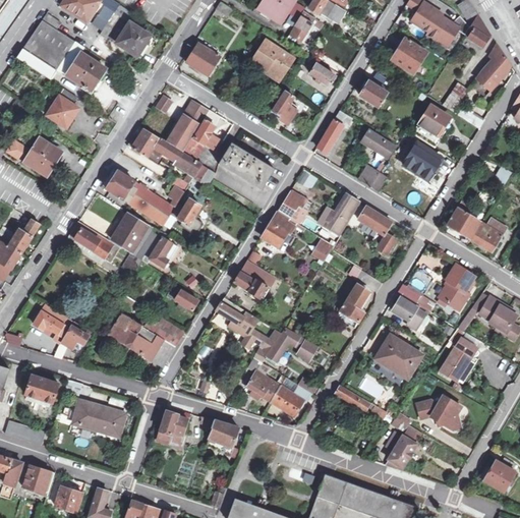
[(0,36),(26,0),(0,0),(0,36)]
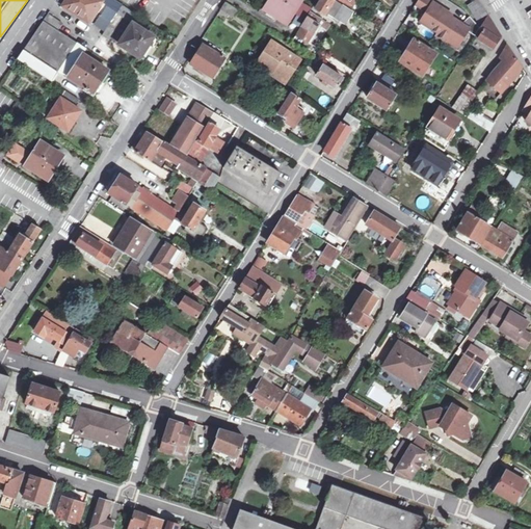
[(59,0),(84,17),(91,5),(95,7),(99,0),(102,0),(106,3),(101,11),(111,18),(121,2),(117,0),(59,0)]
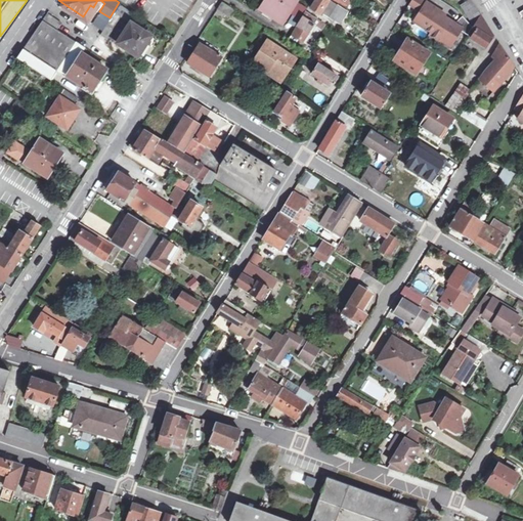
[(268,0),(262,10),(270,14),(269,16),(281,23),(295,0),(268,0)]
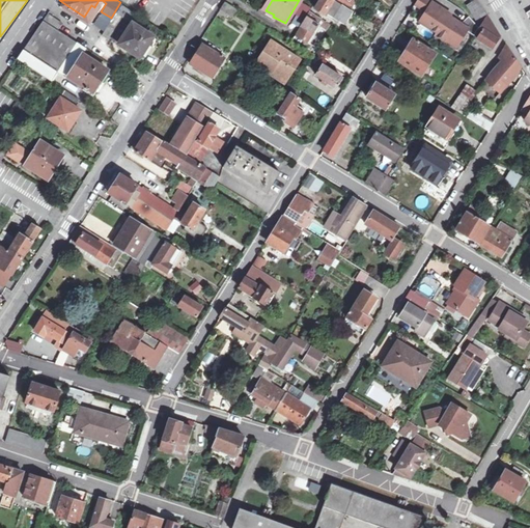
[(342,5),(339,3),(335,0),(318,0),(314,8),(326,16),(327,15),(333,19),(342,5)]
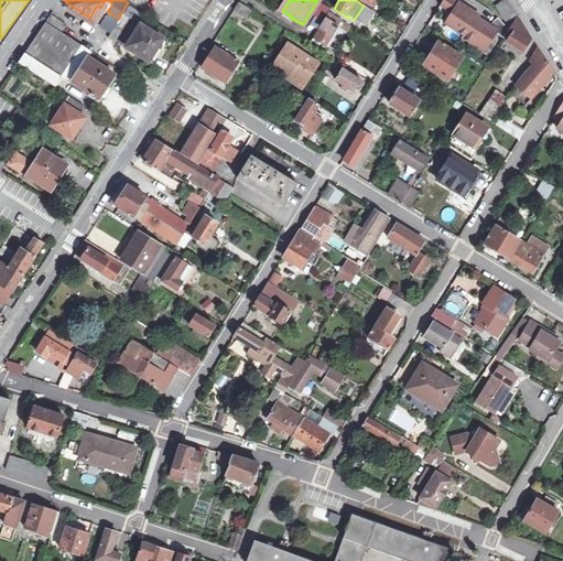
[(356,0),(360,3),(364,6),(372,11),(379,1),(377,0),(356,0)]
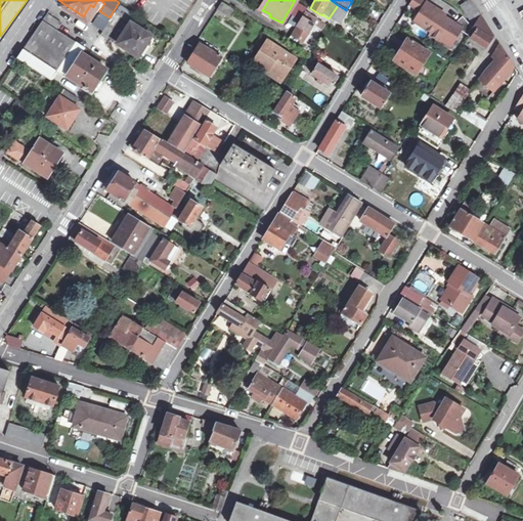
[(443,13),(423,0),(409,0),(407,4),(419,11),(411,22),(431,33),(429,35),(448,47),(459,30),(467,34),(472,26),(461,14),(454,20),(453,23),(442,15),(443,13)]
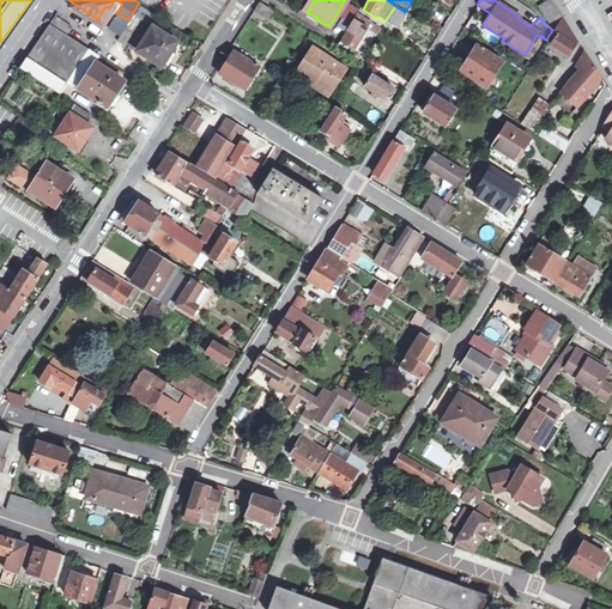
[(558,19),(562,16),(552,0),(544,0),(537,5),(553,29),(557,20),(558,19)]
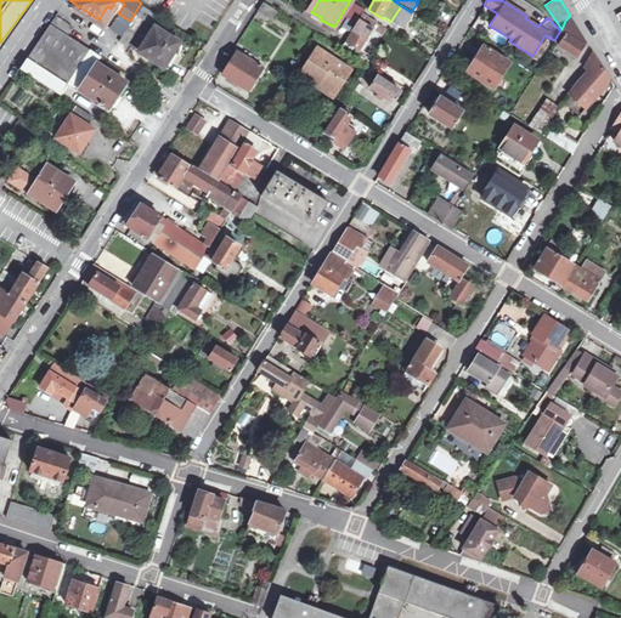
[(276,11),(261,1),(255,11),(270,21),(276,11)]
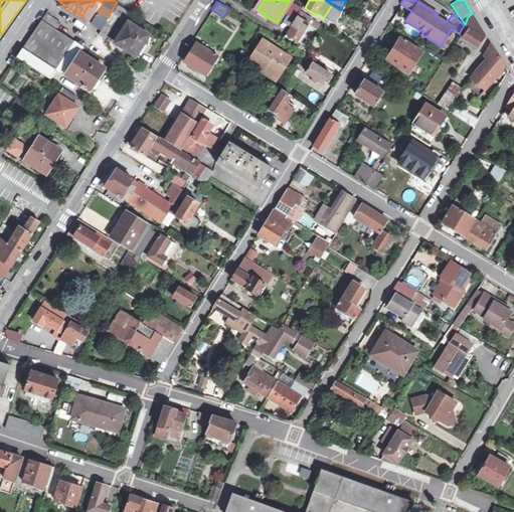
[(106,35),(120,14),(124,7),(117,2),(108,17),(98,32),(105,36),(106,35)]
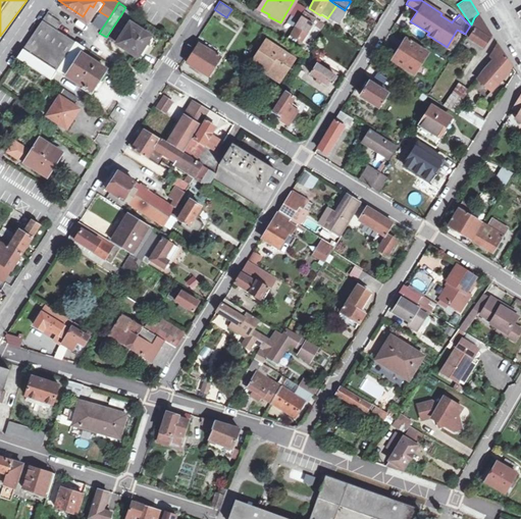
[(86,18),(93,7),(90,5),(83,16),(86,18)]
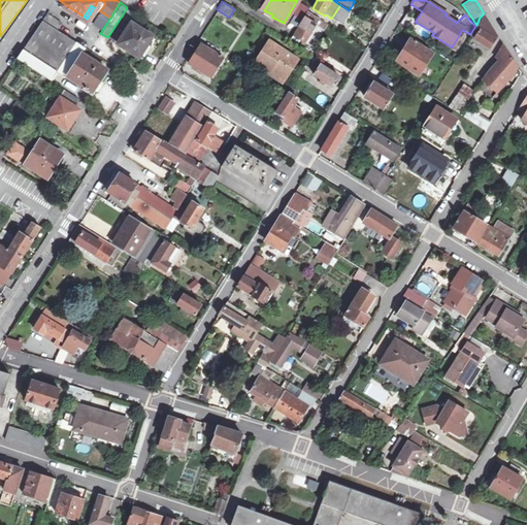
[(127,7),(123,14),(133,21),(137,13),(127,7)]
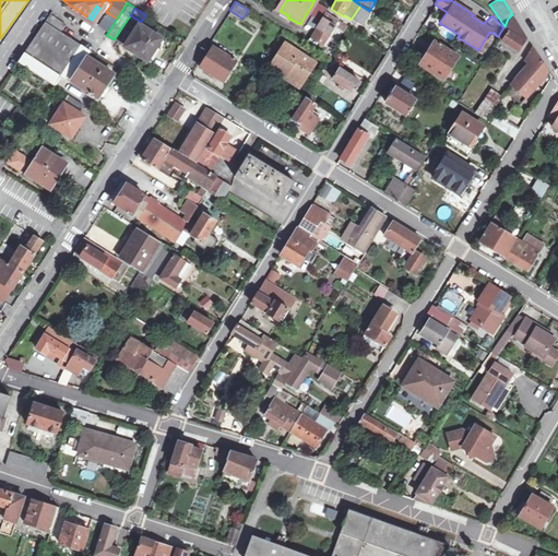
[(46,19),(59,27),(63,21),(51,11),(46,19)]
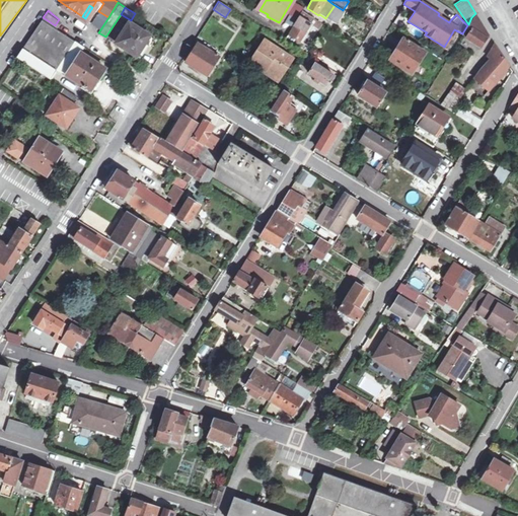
[(291,28),(284,41),(297,50),(302,43),(299,41),(310,24),(319,29),(322,24),(301,10),(291,28)]
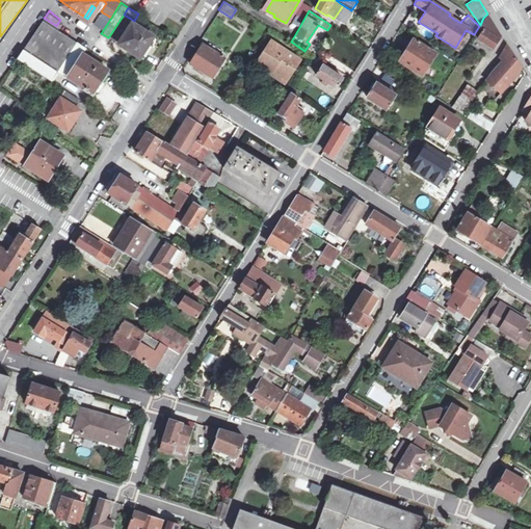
[(487,14),(484,17),(483,18),(480,25),(479,26),(481,28),(477,35),(492,46),(500,34),(487,14)]
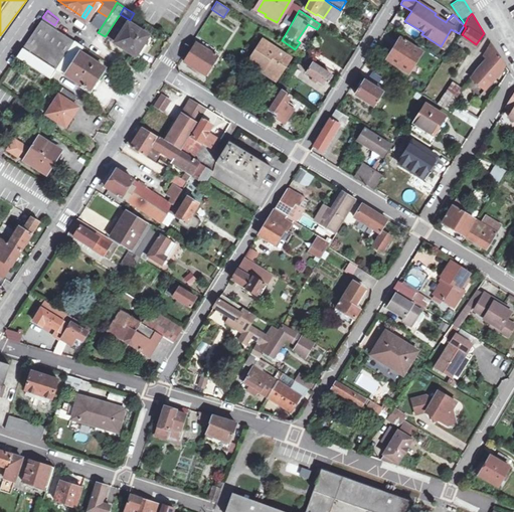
[(57,65),(73,38),(54,25),(42,17),(18,54),(41,70),(46,63),(55,68),(57,65)]
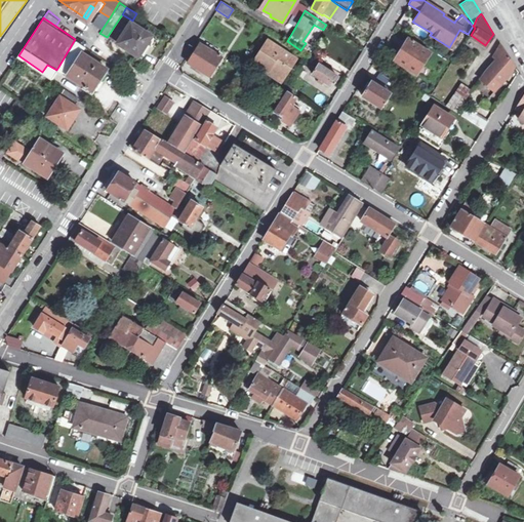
[(152,34),(132,22),(119,42),(140,55),(150,42),(148,41),(152,34)]
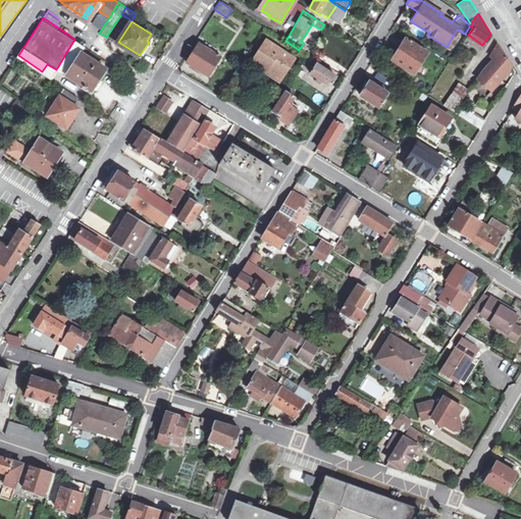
[(66,71),(81,49),(84,44),(74,39),(58,66),(66,71)]
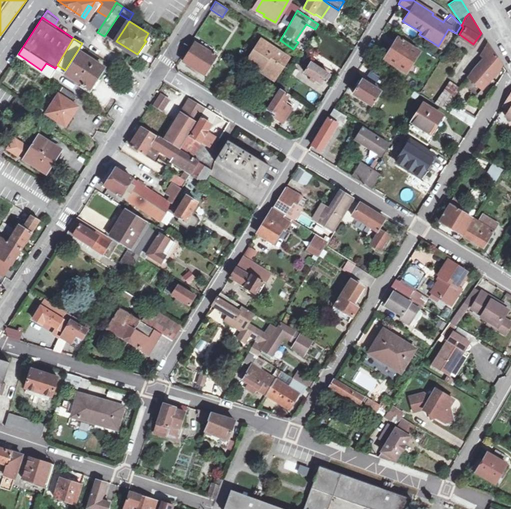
[(417,51),(397,38),(384,60),(404,72),(417,51)]
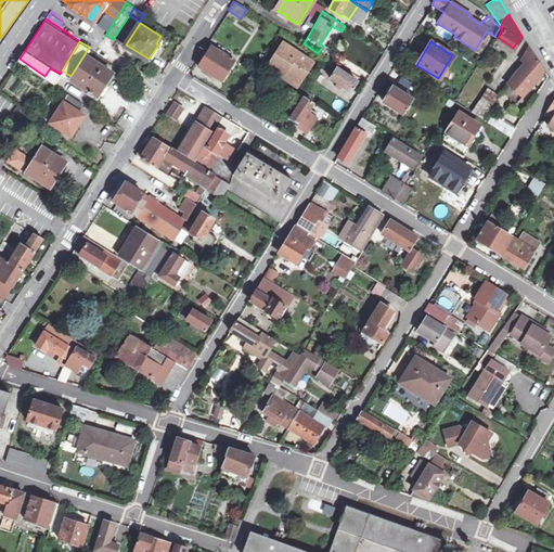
[(310,62),(282,43),(269,63),(287,75),(285,78),(296,85),(310,62)]
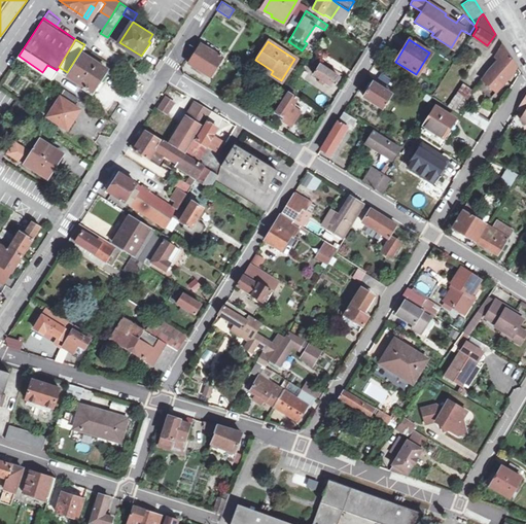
[(342,50),(348,53),(352,44),(346,41),(342,50)]
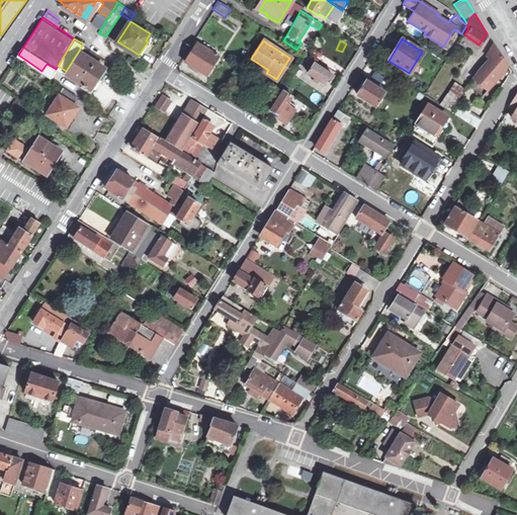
[(486,88),(506,66),(492,41),(485,54),(488,57),(471,77),(486,88)]
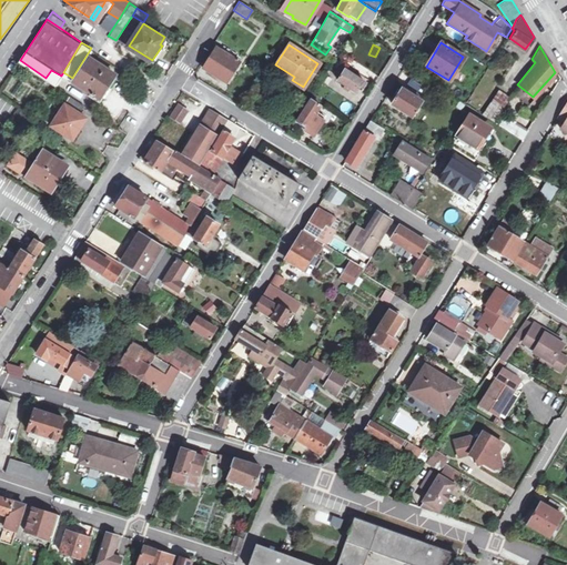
[(224,47),(221,52),(218,50),(204,69),(226,83),(239,63),(234,60),(236,54),(224,47)]
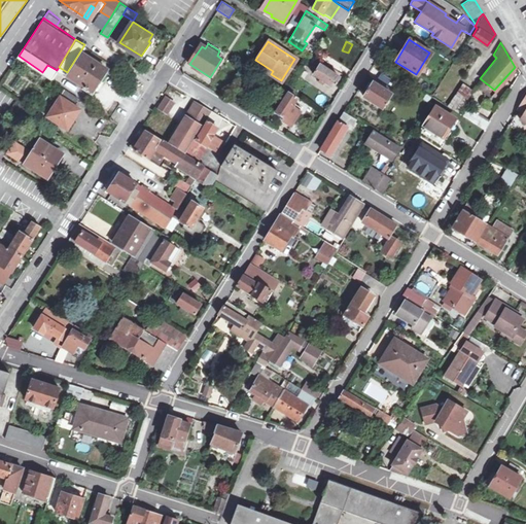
[(107,67),(81,49),(67,72),(95,92),(104,77),(101,75),(107,67)]
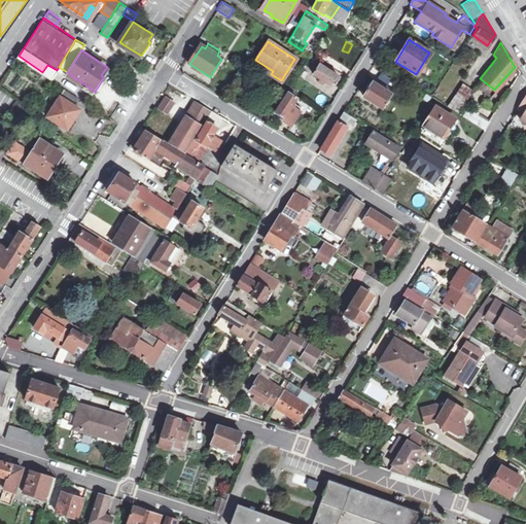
[(338,76),(318,64),(312,74),(330,86),(338,76)]
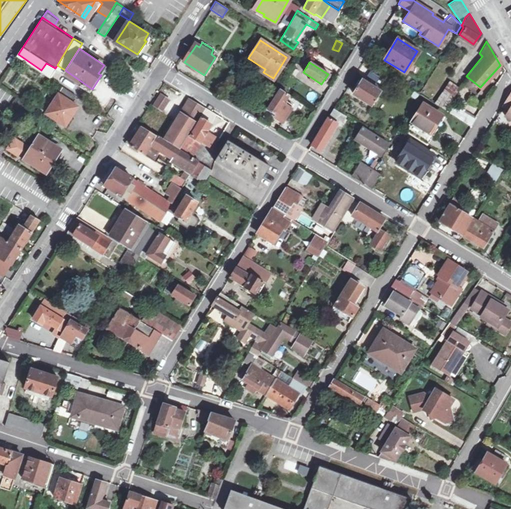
[(368,70),(361,79),(371,86),(374,82),(377,76),(368,70)]
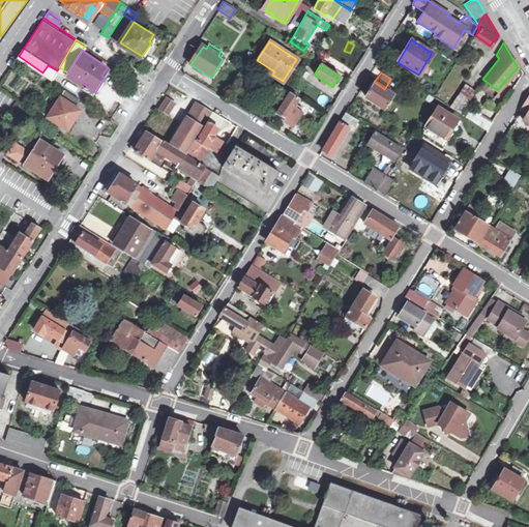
[(394,90),(387,85),(384,89),(374,82),(365,96),(383,108),(394,90)]
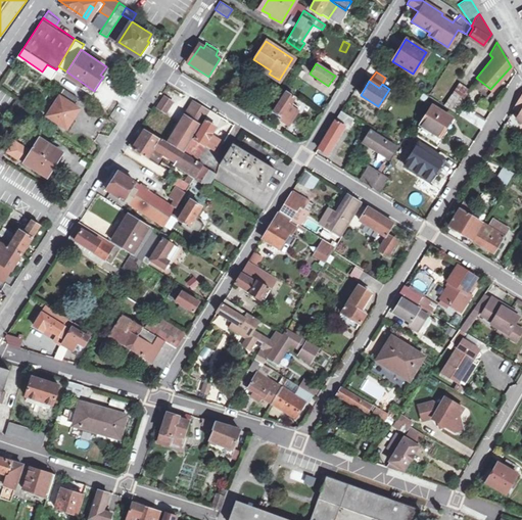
[(454,112),(458,105),(469,88),(458,82),(443,106),(454,112)]
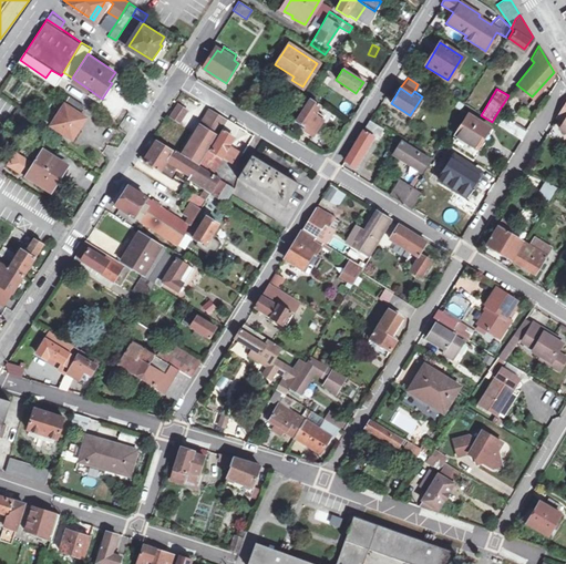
[(84,103),(76,99),(71,94),(52,124),(70,135),(76,126),(79,127),(85,116),(79,112),(84,103)]
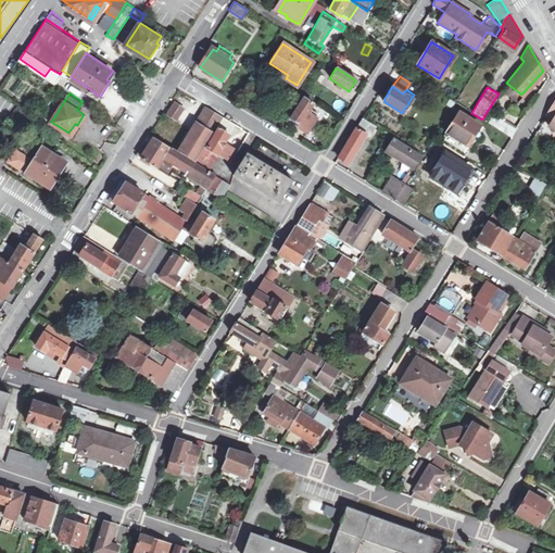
[(0,104),(7,110),(12,103),(0,95),(0,104)]
